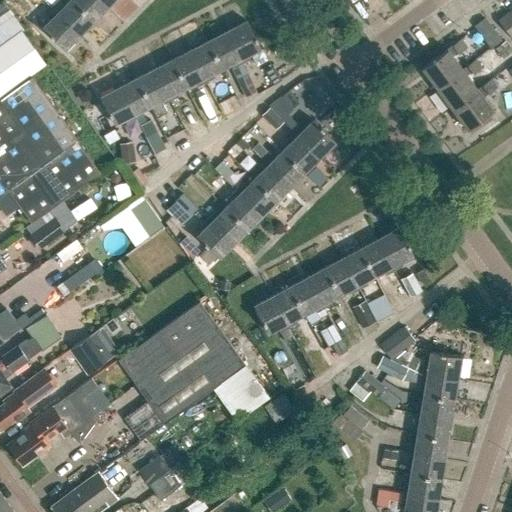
[(29,7),(23,0),(6,0),(19,15),(29,7)]
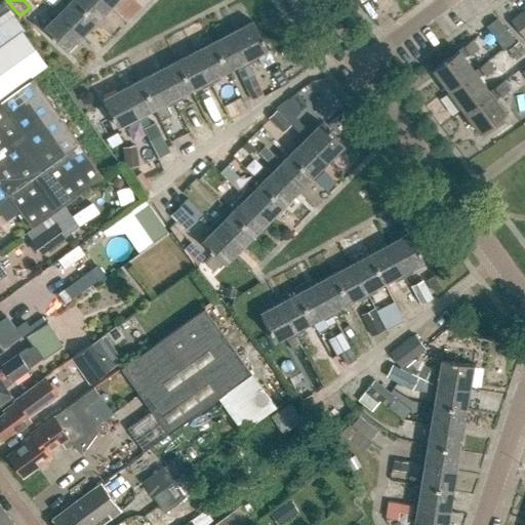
[(81,34),(94,19),(75,0),(70,0),(64,6),(61,3),(55,8),(81,34)]
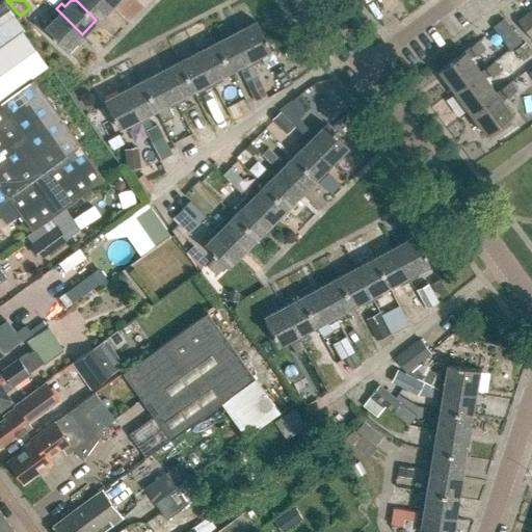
[(110,5),(104,0),(76,0),(96,20),(110,5)]
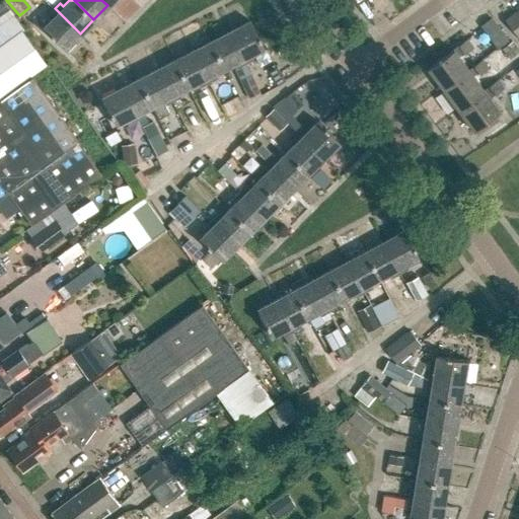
[(0,23),(12,15),(3,2),(0,3),(0,23)]
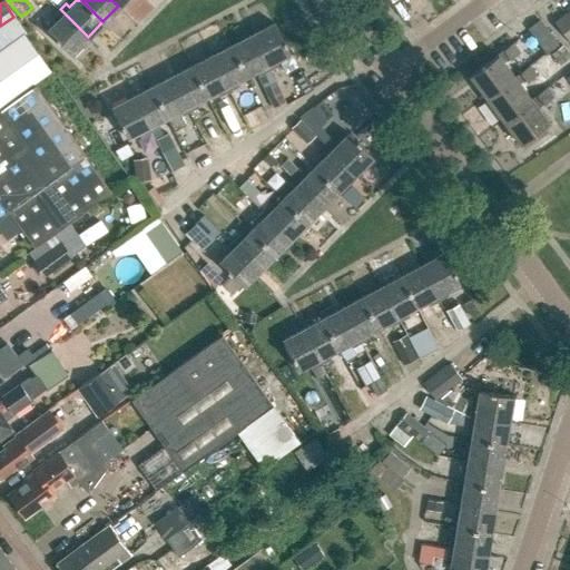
[(569,8),(552,21),(569,45),(569,43),(569,8)]
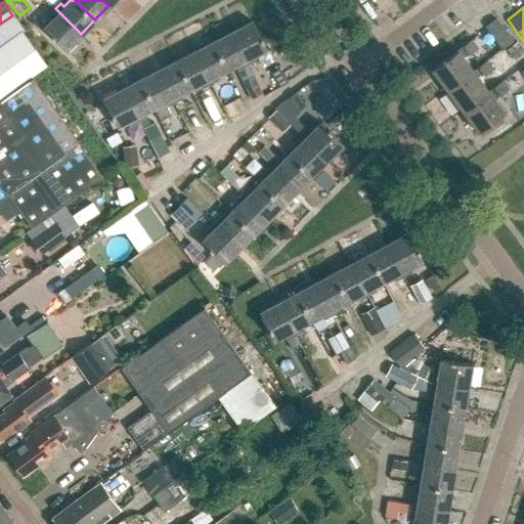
[(63,51),(81,34),(55,8),(46,16),(50,20),(41,29),(63,51)]
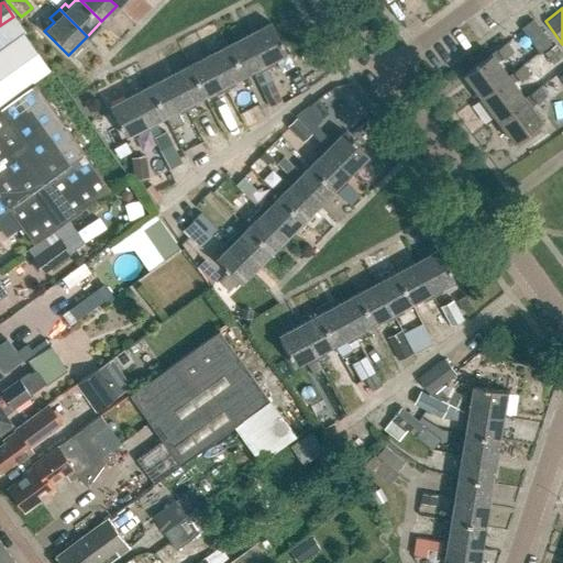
[(532,19),(519,29),(538,54),(551,44),(532,19)]
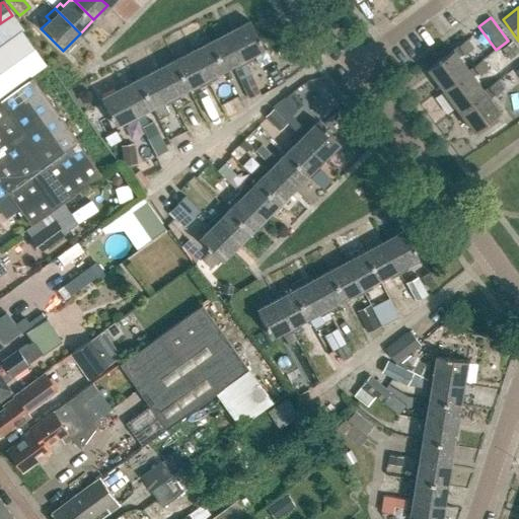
[(248,56),(262,50),(247,21),(226,32),(243,65),(251,61),(248,56)]
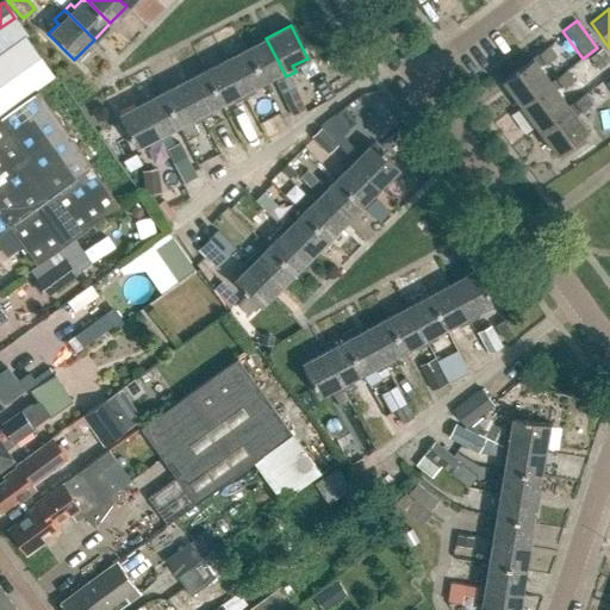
[(0,111),(50,75),(23,37),(0,53),(0,111)]
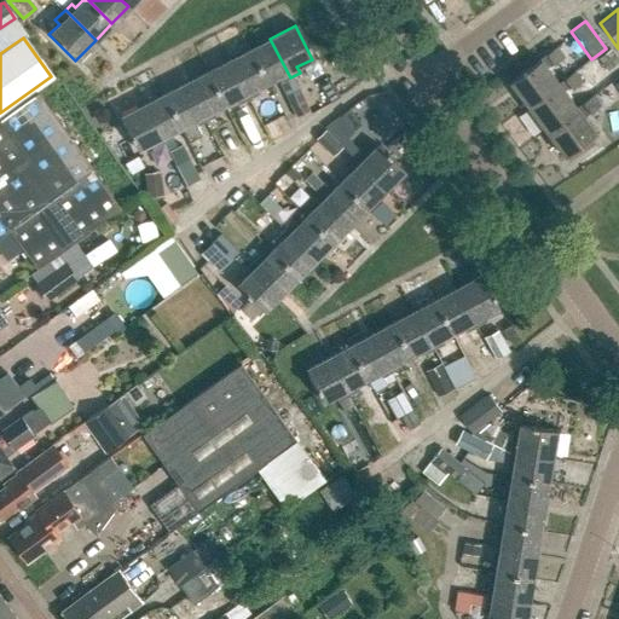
[(279,82),(290,77),(270,39),(249,50),(266,82),(277,77),(279,82)]
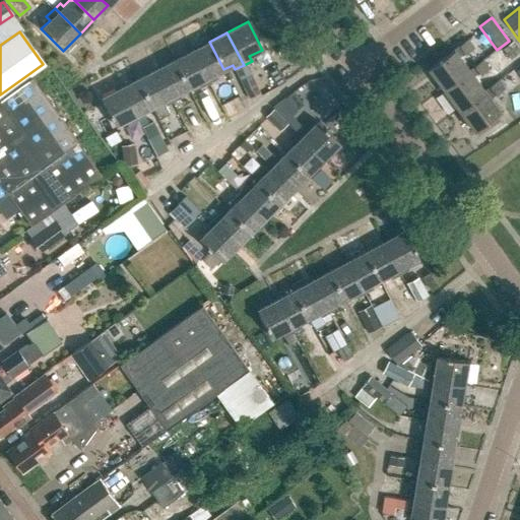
[(427,68),(444,90),(469,71),(468,70),(457,56),(462,52),(465,55),(473,49),(466,40),(427,68)]
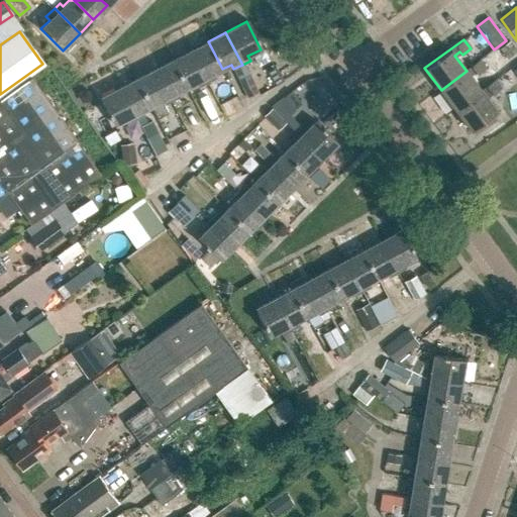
[(212,75),(222,69),(208,41),(191,50),(207,83),(215,79),(212,75)]
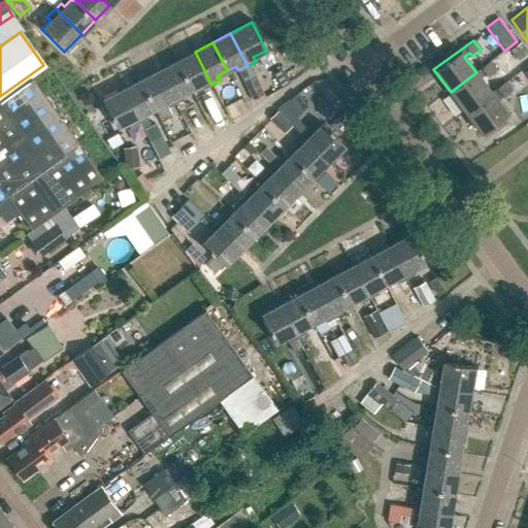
[(518,60),(527,53),(527,52),(521,42),(510,51),(518,60)]
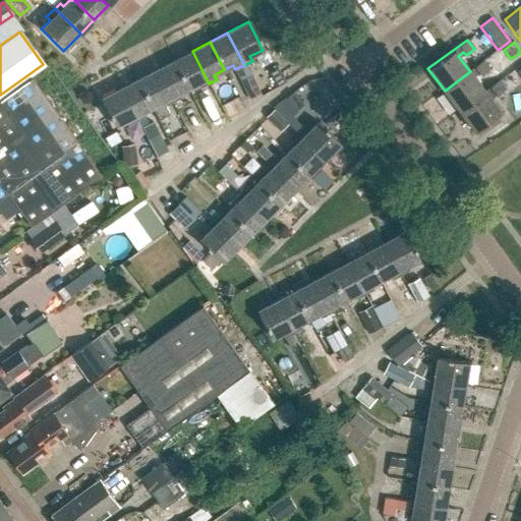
[(199,89),(209,83),(192,51),(174,60),(188,88),(196,83),(199,89)]
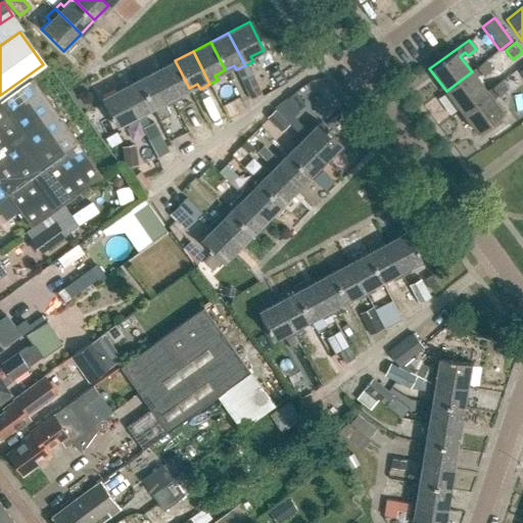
[(179,94),(189,88),(175,60),(157,69),(174,102),(181,98),(179,94)]
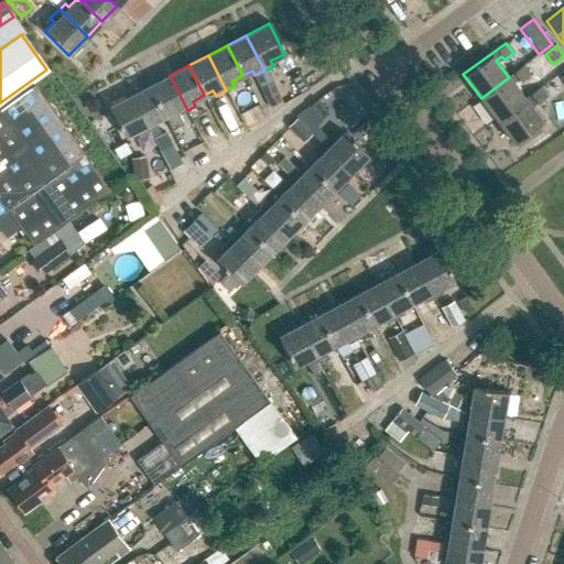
[(522,65),(508,76),(509,77),(481,98),(498,121),(525,100),(524,98),(512,83),(518,78),(520,82),(530,75),(522,65)]
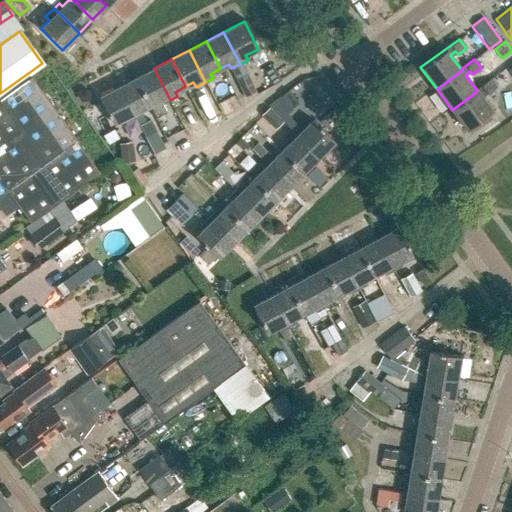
[(231,70),(245,97),(256,91),(242,64),(231,70)]
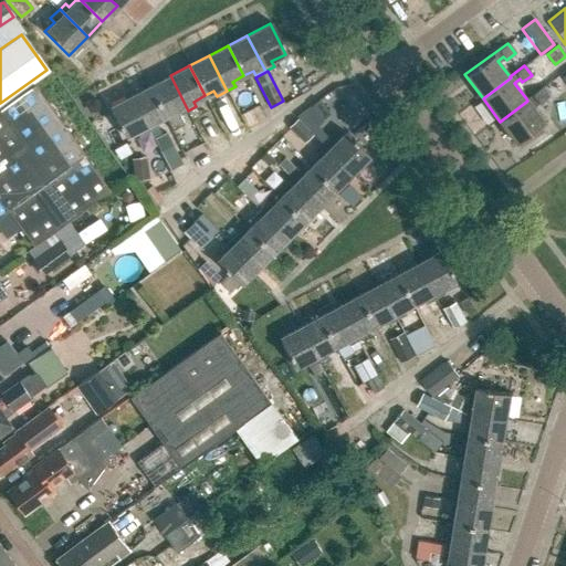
[(300,95),(310,88),(301,73),(291,80),(300,95)]
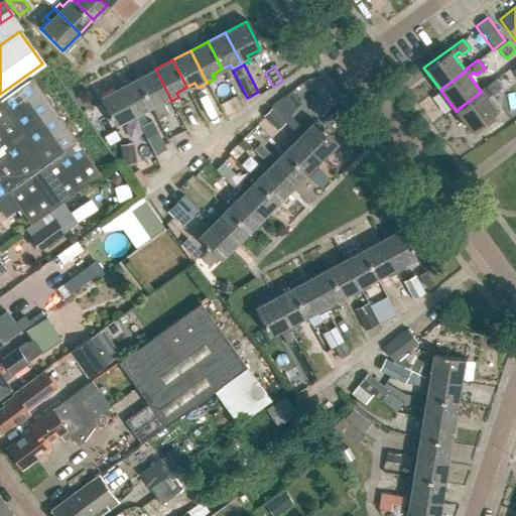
[(171,101),(155,69),(137,78),(152,106),(149,107),(156,119),(166,113),(162,105),(171,101)]
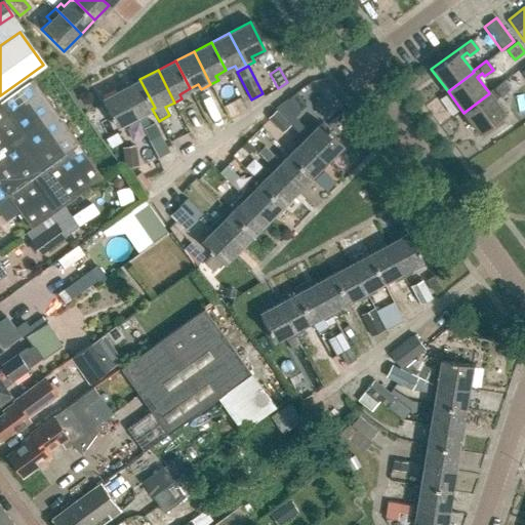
[(0,101),(0,212),(5,219),(18,210),(31,227),(99,177),(30,79),(0,101)]
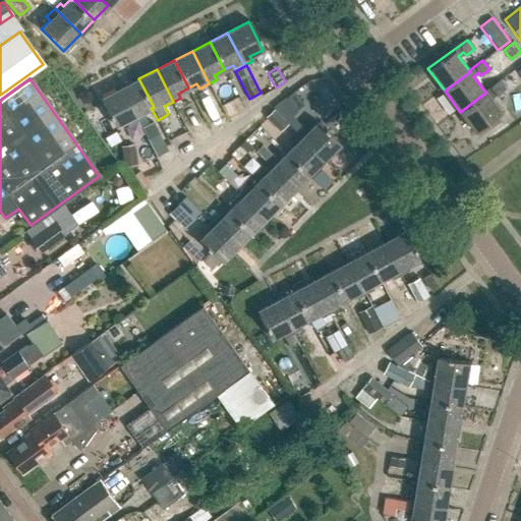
[(141,112),(151,108),(154,107),(138,78),(121,88),(137,120),(145,117),(141,112)]
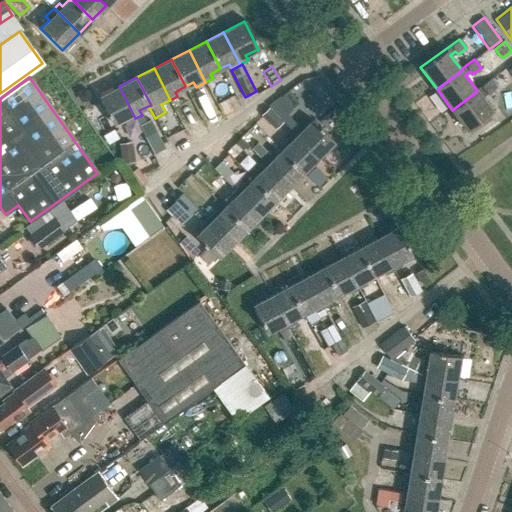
[(487,94),(495,88),(489,80),(476,89),(477,91),(452,110),(466,129),(492,111),(480,95),(485,91),(487,94)]
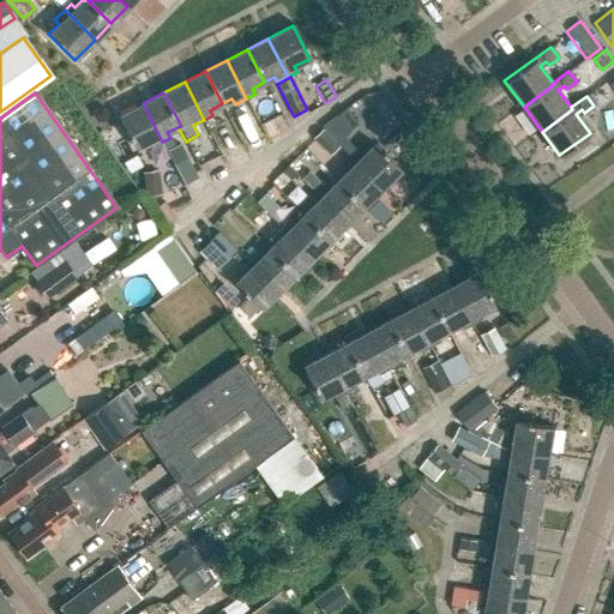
[(162,142),(143,103),(118,116),(134,149),(148,143),(150,148),(162,142)]
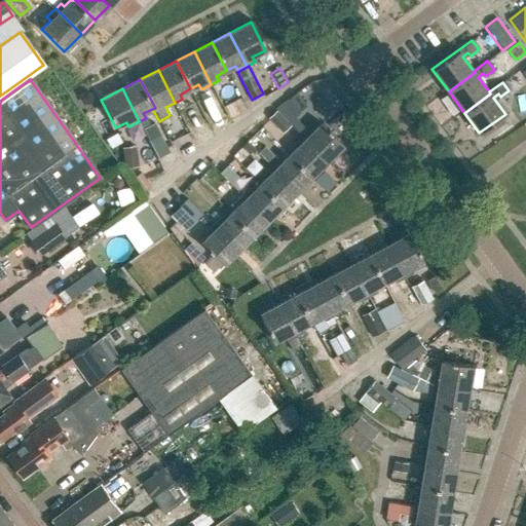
[(296,94),(290,99),(300,111),(306,106),(296,94)]
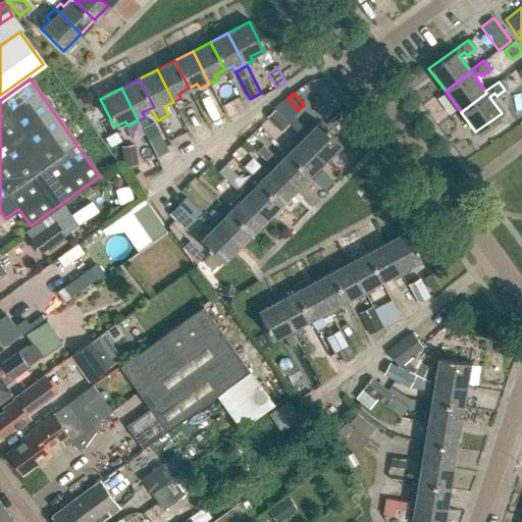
[(223,104),(230,117),(239,113),(231,100),(223,104)]
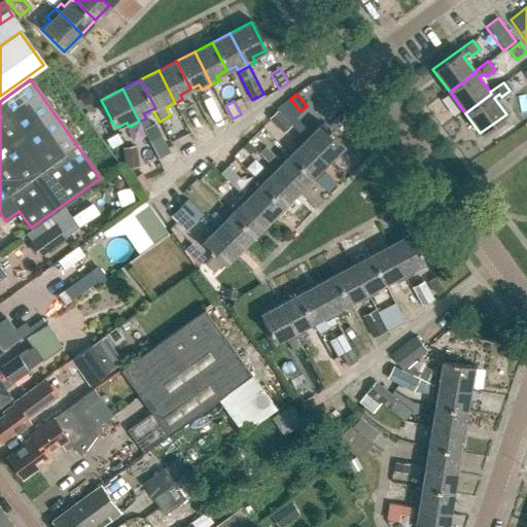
[(269,118),(283,133),(291,126),(277,110),(269,118)]
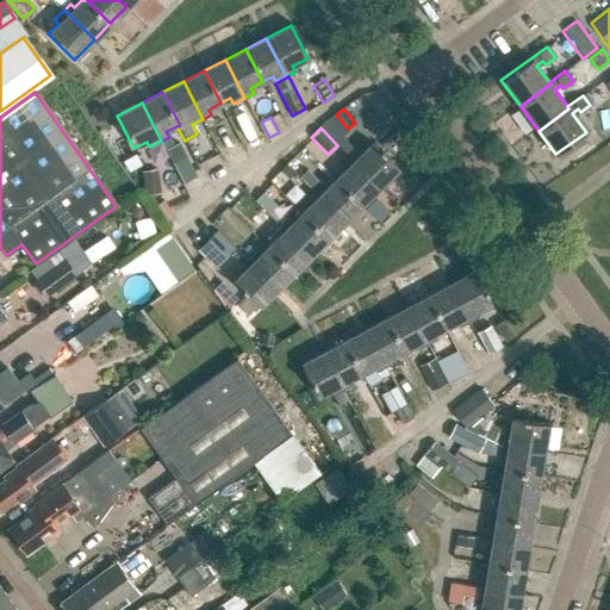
[(246,135),(251,148),(266,142),(260,129),(246,135)]
